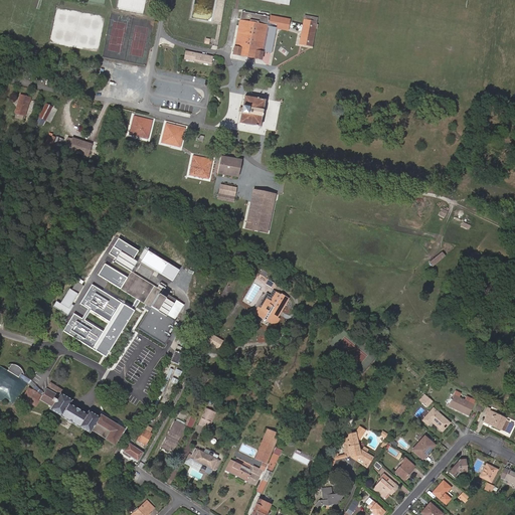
[(268,25),(269,17),(242,12),(235,47),(234,46),(233,54),(262,59),(264,52),(262,51),(263,50),(268,25)]
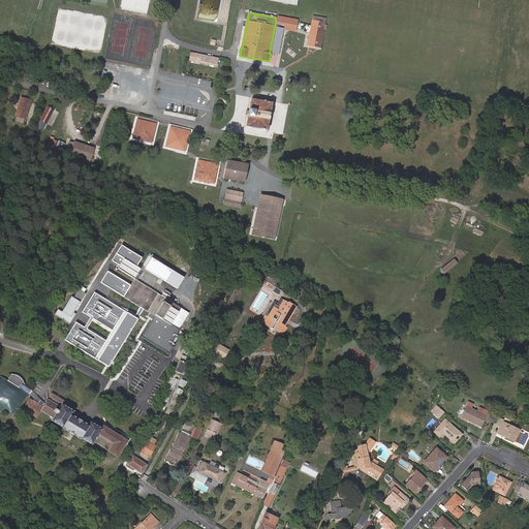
[(307,44),(320,47),(324,22),(312,19),(307,44)]
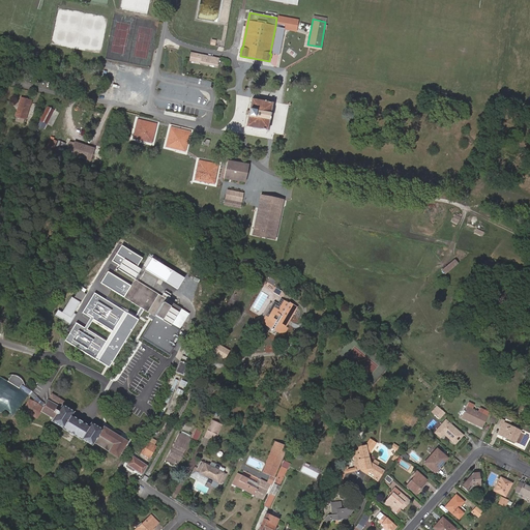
[(280,54),(285,28),(275,26),(270,52),(280,54)]
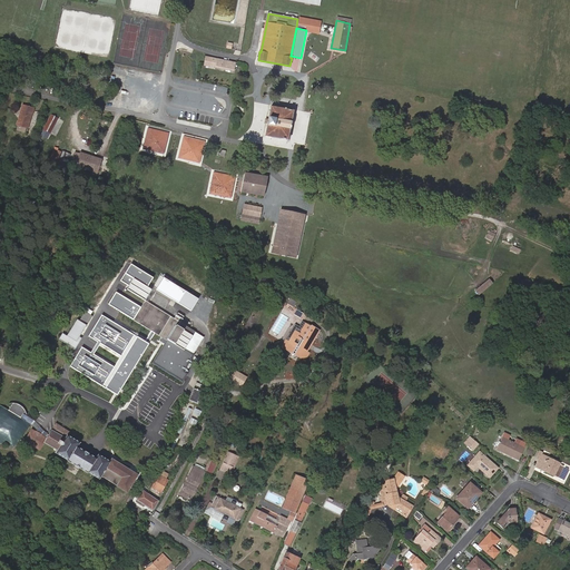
[(234,71),(235,64),(206,57),(205,65),(234,71)]
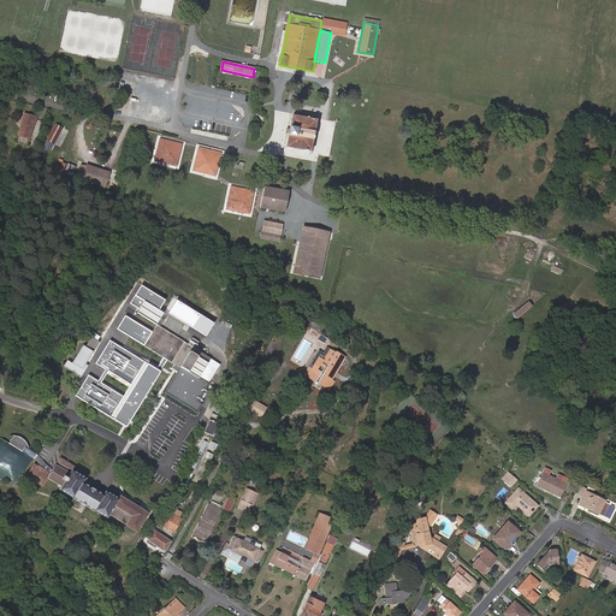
[(36,117),(24,114),(18,135),(30,138),(36,117)]
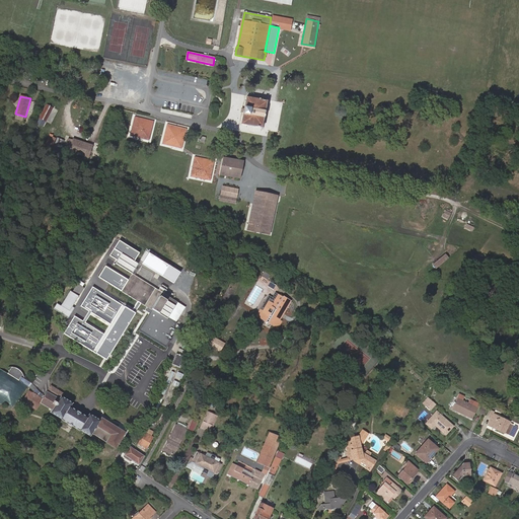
[(262,128),(267,101),(247,97),(245,109),(244,113),(242,124),(262,128)]
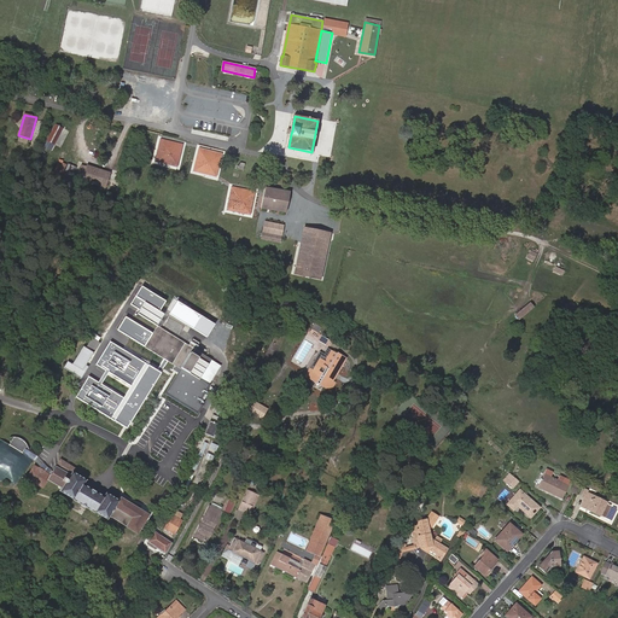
[(54,145),(63,128),(57,124),(47,141),(54,145)]
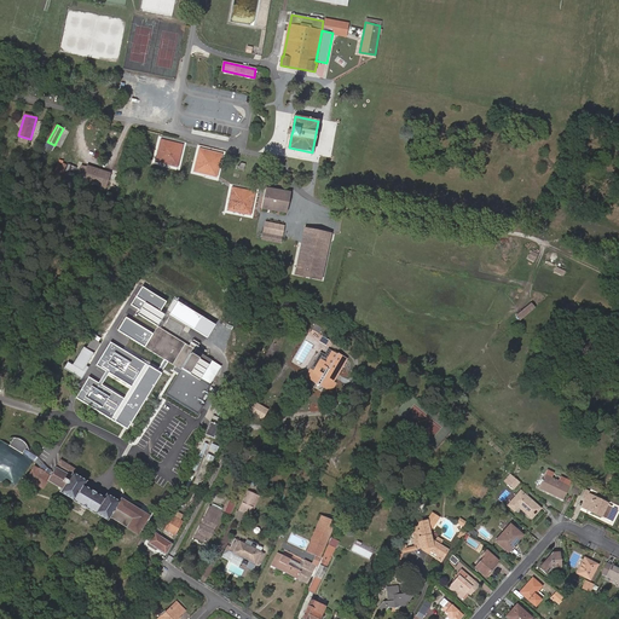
[(177,167),(181,145),(162,140),(157,162),(177,167)]
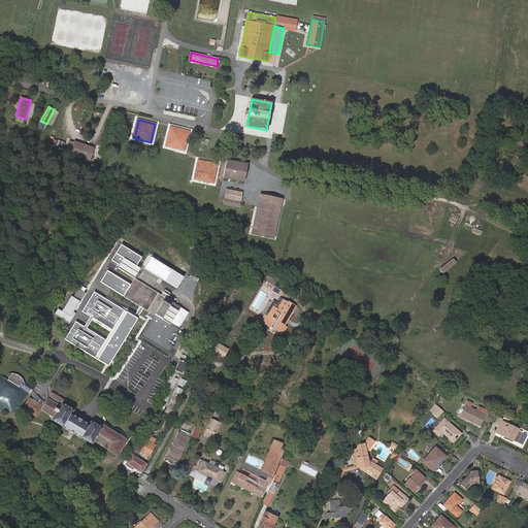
[(184,151),(189,132),(171,128),(166,146),(184,151)]
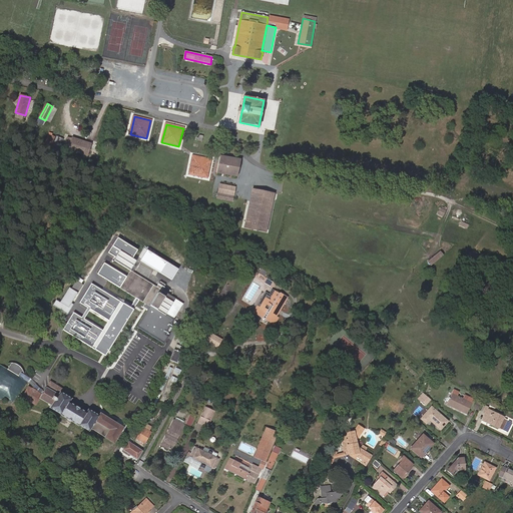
[(45,142),(52,144),(55,135),(48,132),(45,142)]
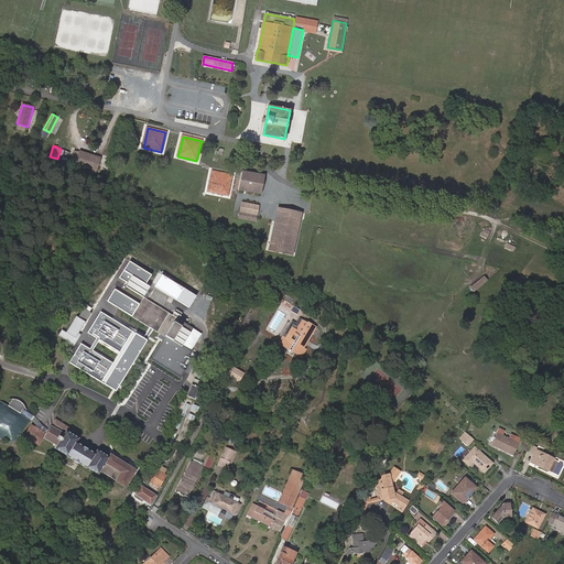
[(75,164),(75,165),(97,172),(101,159),(79,151),(76,162),(75,164)]
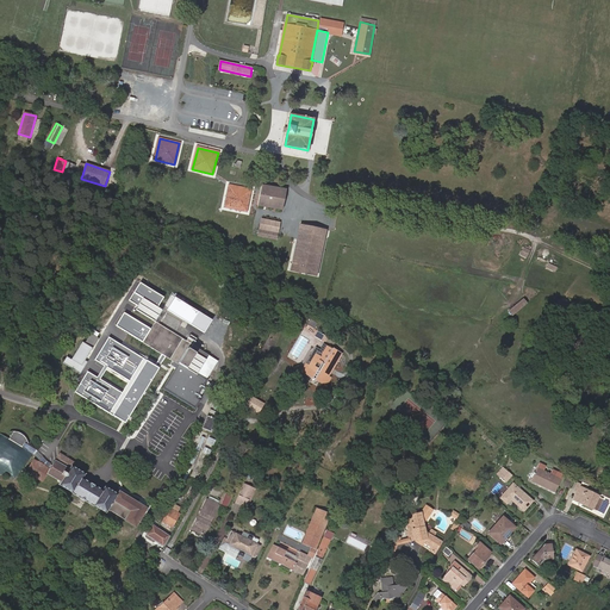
[(247,212),(251,190),(230,185),(224,207),(247,212)]
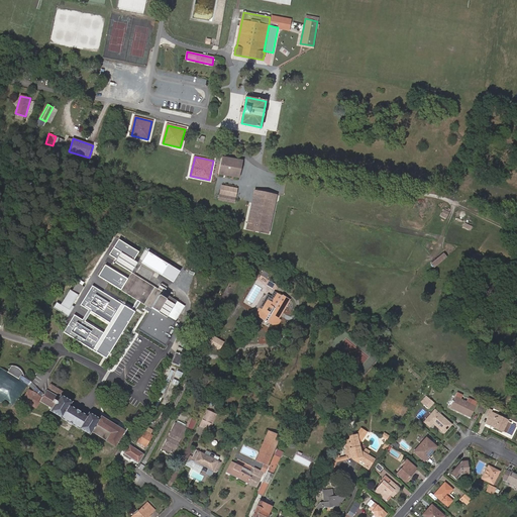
[(239,178),(242,161),(222,158),(219,175),(239,178)]
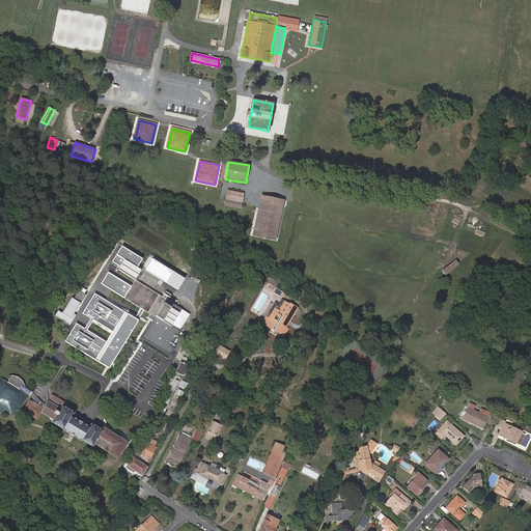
[(254,235),(263,195),(260,195),(252,235),(254,235)]
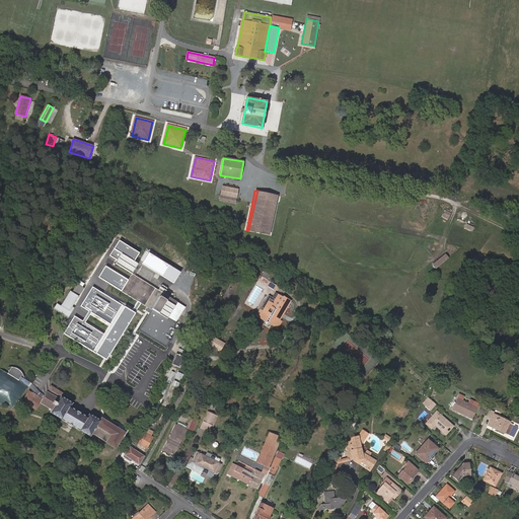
[(267,234),(275,195),(270,194),(269,196),(263,195),(263,192),(257,191),(248,230),(254,232),(254,229),(262,231),(261,233),(267,234)]
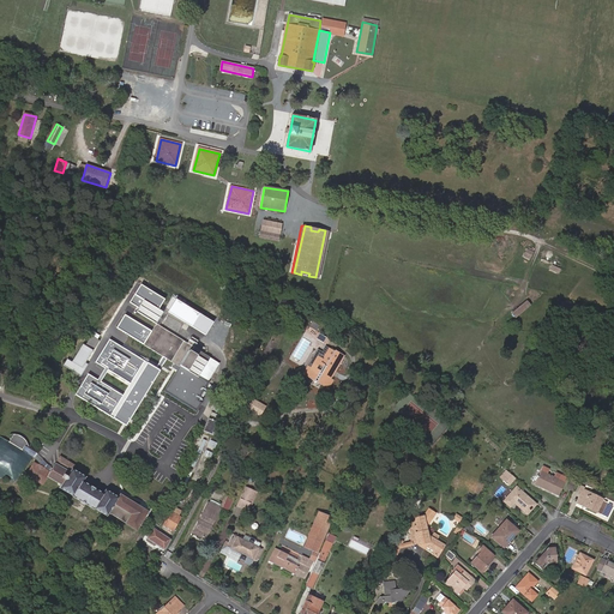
[(318,278),(327,230),(325,230),(315,277),(318,278)]
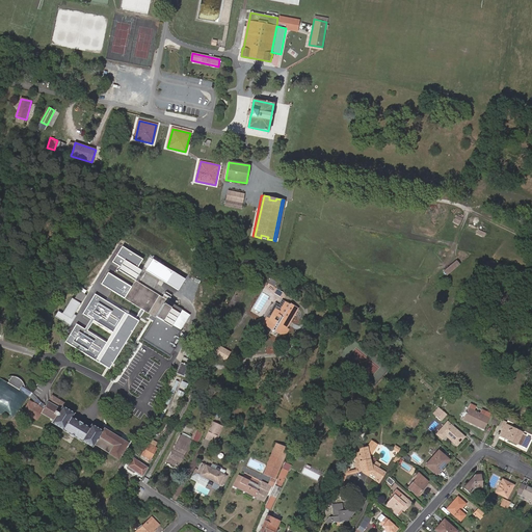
[(141,271),(116,256),(112,262),(121,267),(113,277),(131,288),(129,290),(127,294),(124,298),(151,315),(148,319),(153,322),(141,340),(170,357),(175,349),(171,347),(181,331),(180,331),(190,315),(167,301),(171,295),(165,292),(162,297),(138,283),(135,281),(141,271)]
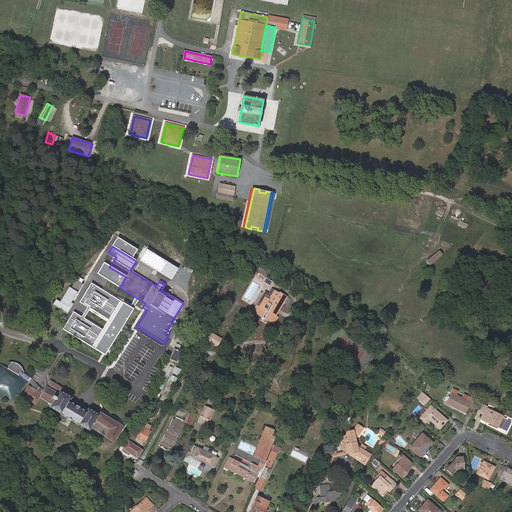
[(140,260),(146,249),(143,248),(136,261),(130,270),(133,272),(140,260)]
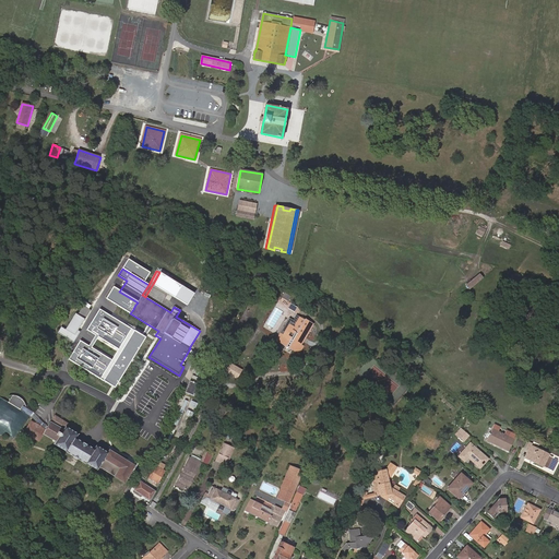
[(175,297),(181,285),(159,272),(153,284),(175,297)]
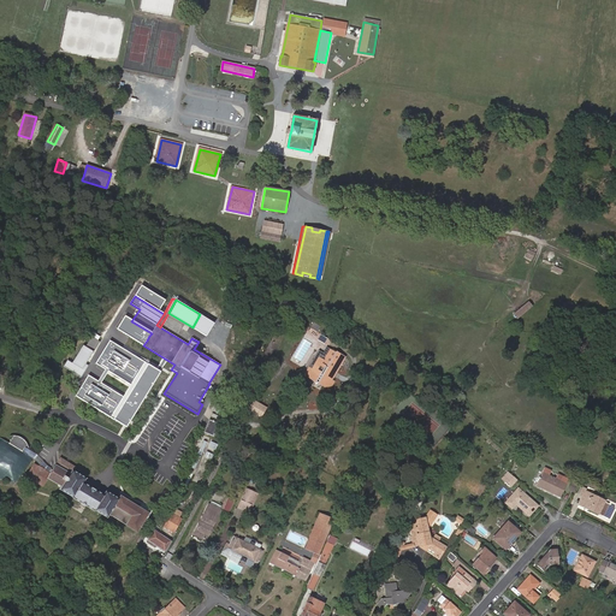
[(513,313),(517,319),(533,306),(528,300),(513,313)]
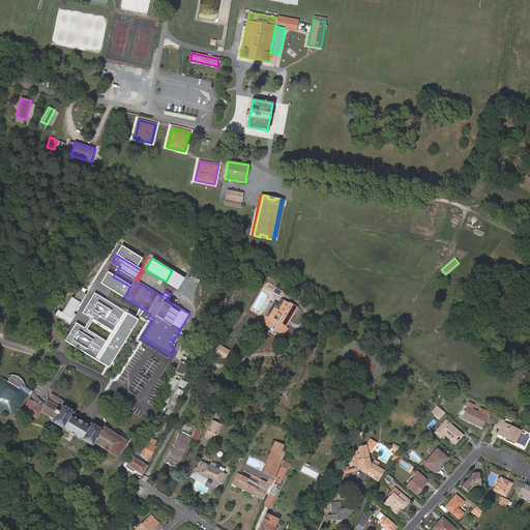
[(144,271),(140,281),(149,285),(154,276),(144,271)]
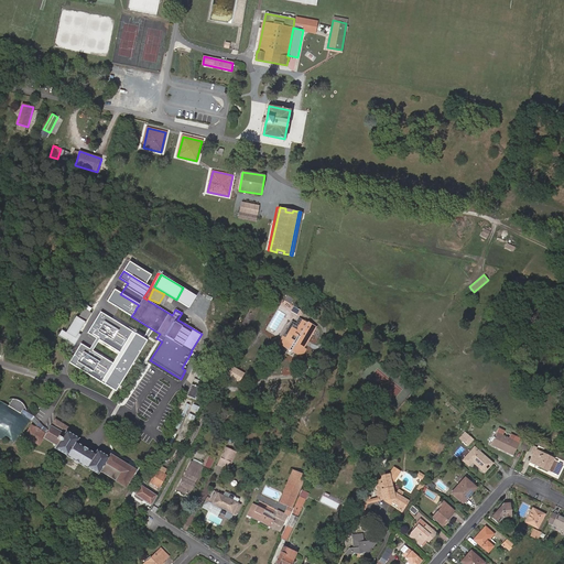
[(122,308),(109,301),(105,306),(110,310),(110,308),(114,311),(119,314),(122,308)]
